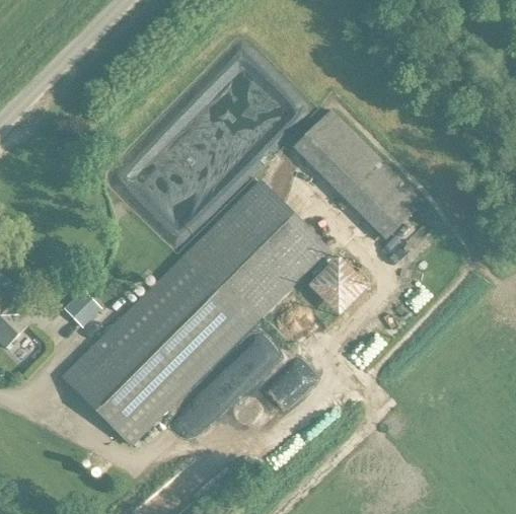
[(293,147),(385,239),(423,202),(330,109),(293,147)]
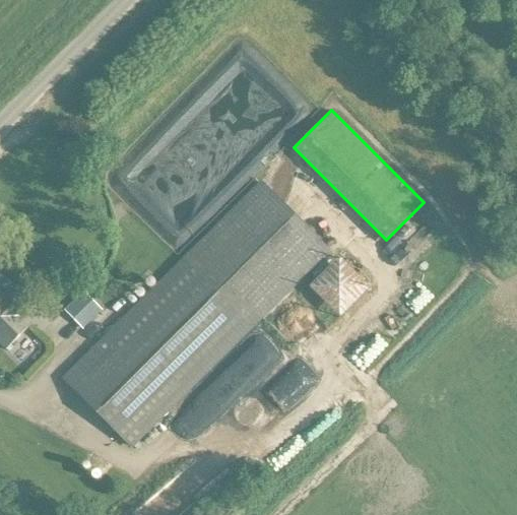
[(135,200),(134,207),(135,211),(135,215),(136,219),(138,223),(140,228),(143,232),(147,235),(151,238),(156,240),(162,242),(166,242),(170,243),(175,242),(179,241),(183,239),(187,237),(191,234),(194,231),(197,228),(199,223),(201,218),(202,214),(203,210),(203,206),(202,202),(201,199),(200,195),(198,191),(197,188),(193,184),(190,181),(187,179),(183,177),(179,175),(175,175),(171,174),(168,174),(164,174),(158,175),(155,177),(152,178),(149,180),(146,182),(144,184),(141,187),(139,191),(138,194),(136,196),(135,200)]
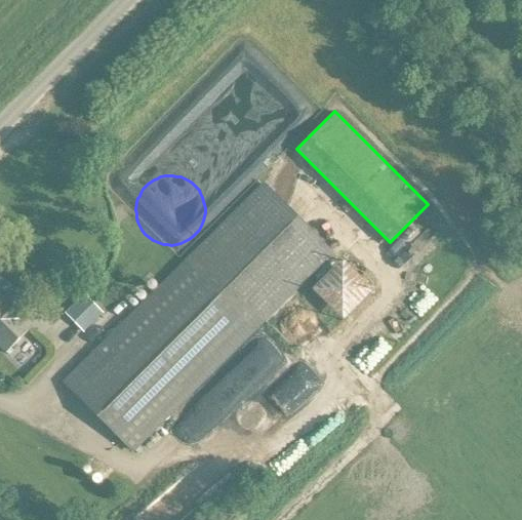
[(65,381),(133,450),(331,252),(262,184),(65,381)]
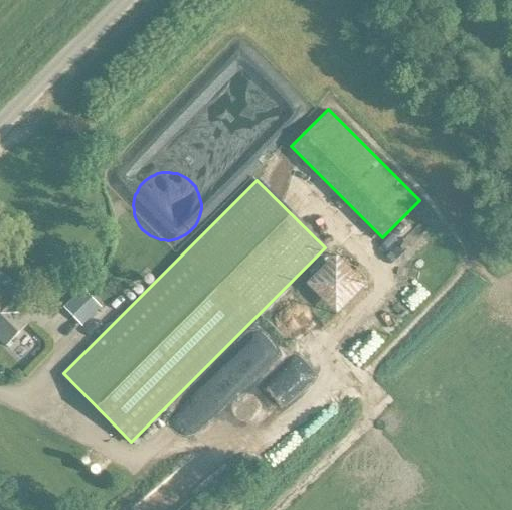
[(63,307),(81,324),(99,307),(81,289),(63,307)]
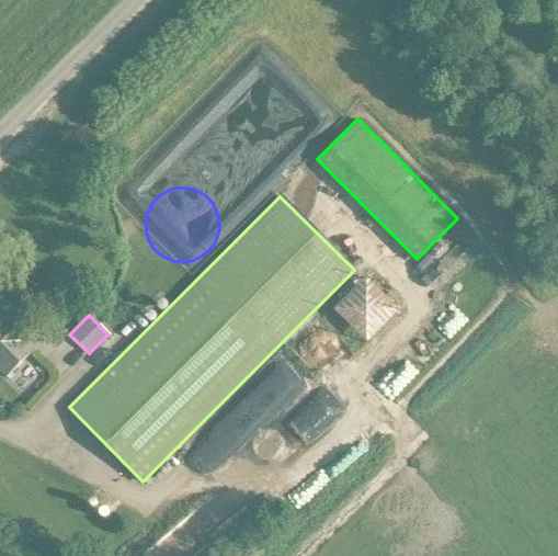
[(0,369),(6,375),(4,376),(6,377),(33,349),(32,349),(31,350),(0,317),(0,369)]
